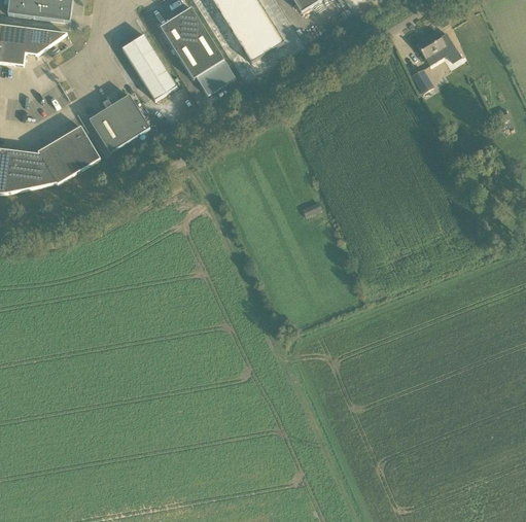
[(8,0),(7,11),(69,20),(71,0),(8,0)]
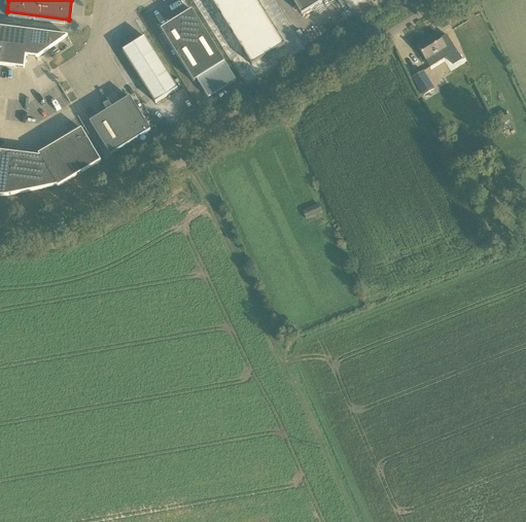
[(212,0),(250,61),(284,39),(258,0),(212,0)]
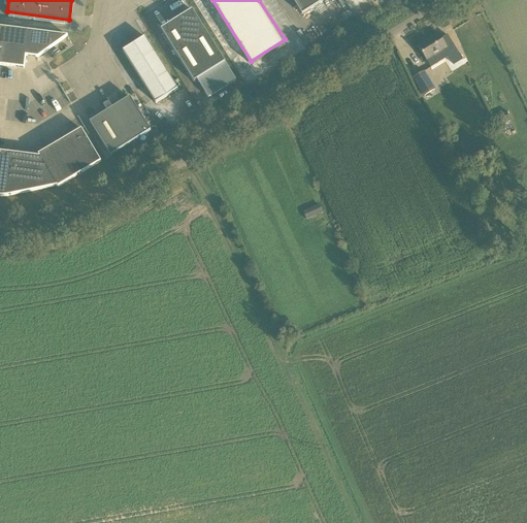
[(295,0),(301,9),(316,0),(295,0)]
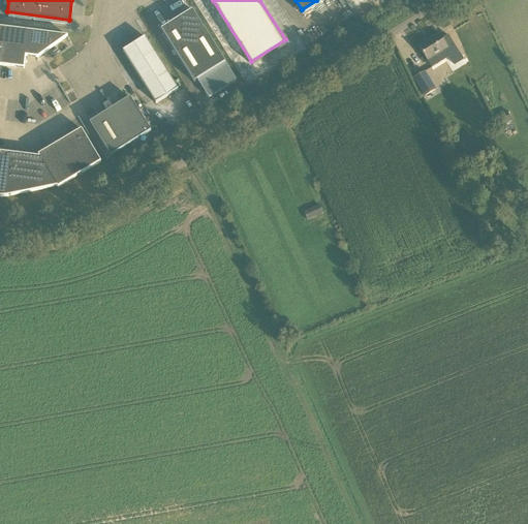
[(191,5),(160,25),(193,78),(196,75),(208,92),(236,75),(224,58),(191,5)]
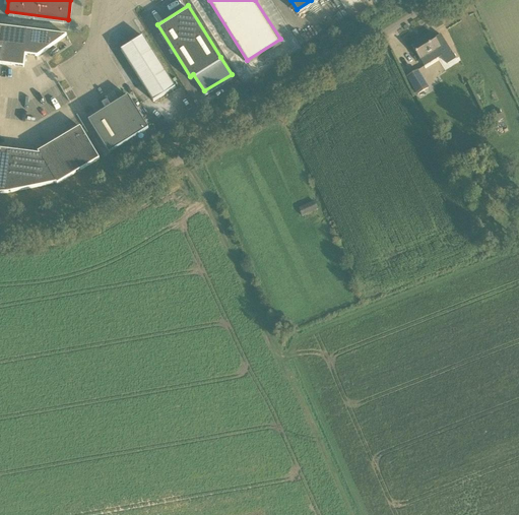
[(37,52),(66,30),(0,21),(0,188),(7,188),(55,178),(39,149),(0,144),(0,59),(23,62),(24,50),(37,52)]
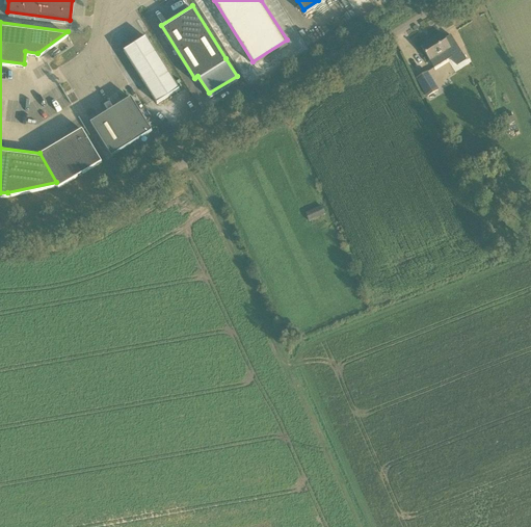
[(441,29),(420,43),(425,51),(429,57),(447,46),(451,52),(456,61),(466,56),(450,30),(444,34),(441,29)]
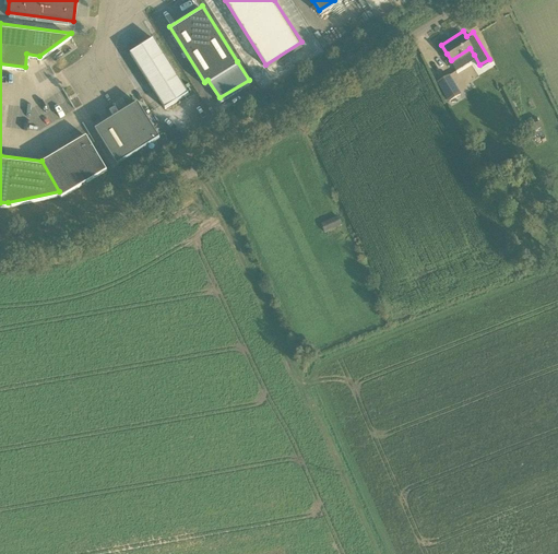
[(146,77),(170,61),(153,34),(129,49),(146,77)]
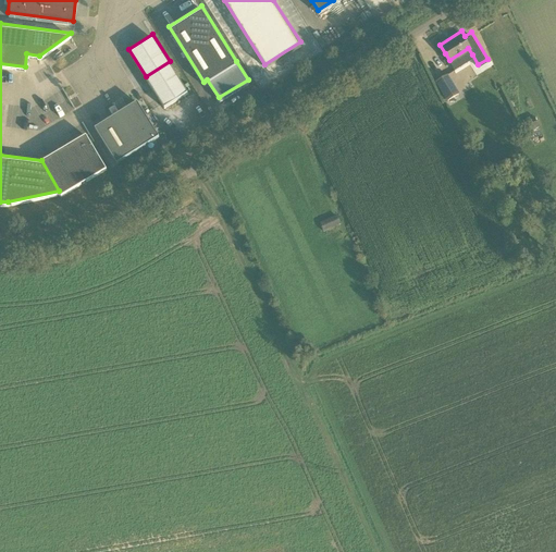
[(459,88),(472,81),(469,76),(481,69),(472,54),(448,70),(459,88)]
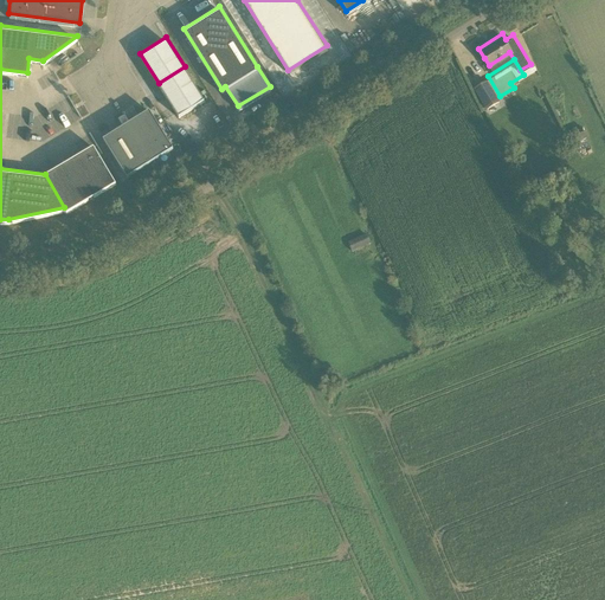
[(178,113),(204,97),(185,66),(159,83),(178,113)]
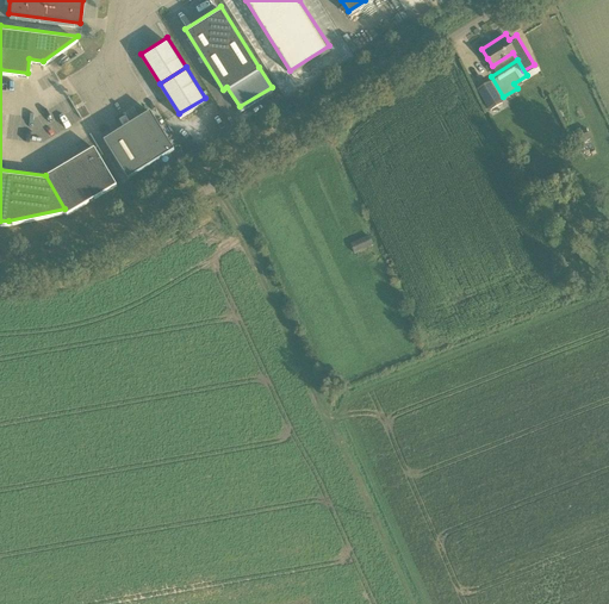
[(490,105),(501,98),(489,78),(477,85),(490,105)]
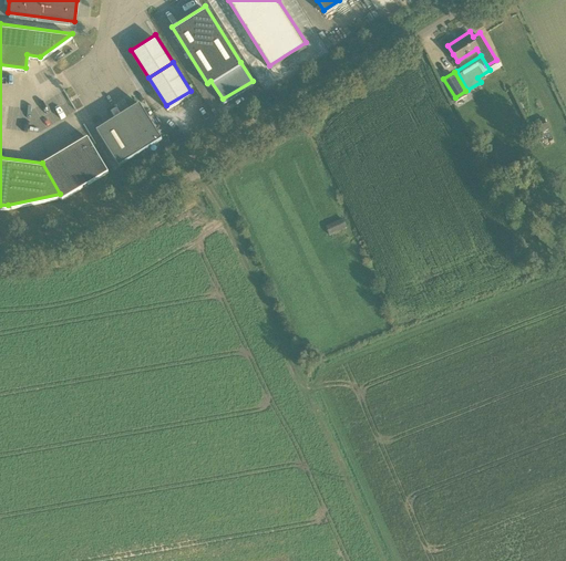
[(140,148),(161,135),(139,100),(117,113),(140,148)]
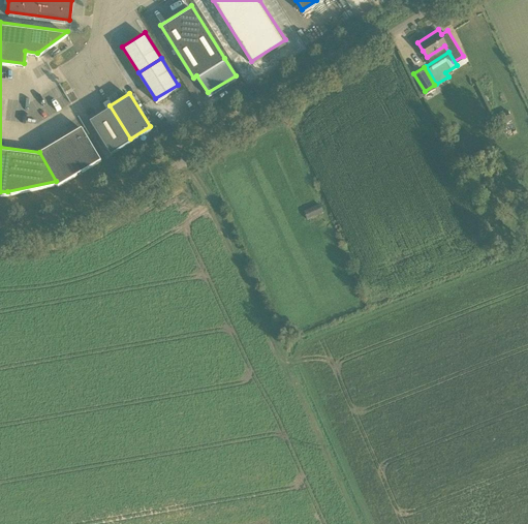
[(130,139),(110,105),(89,118),(110,151),(130,139)]
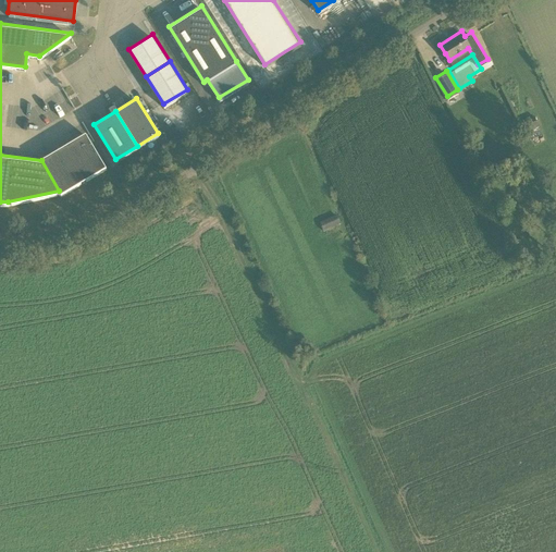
[(533,112),(521,118),(526,127),(538,123),(533,112)]
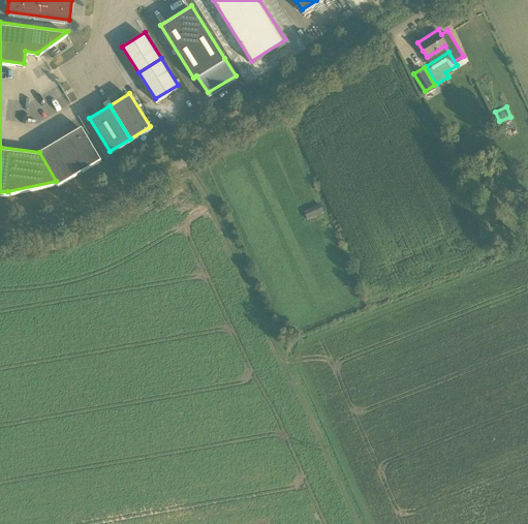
[(79,170),(100,157),(81,124),(59,137),(79,170)]
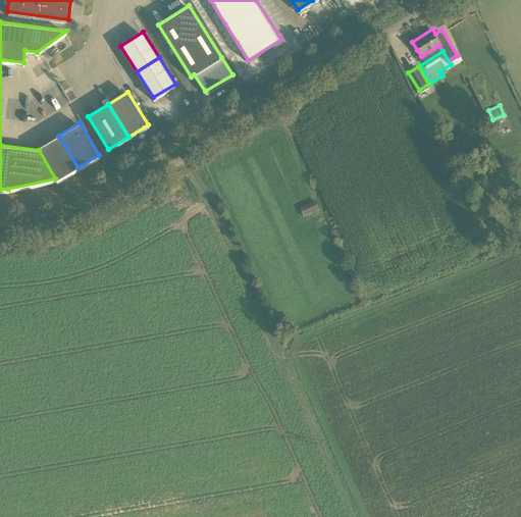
[(56,181),(77,167),(58,136),(37,148),(39,150),(55,178),(56,181)]
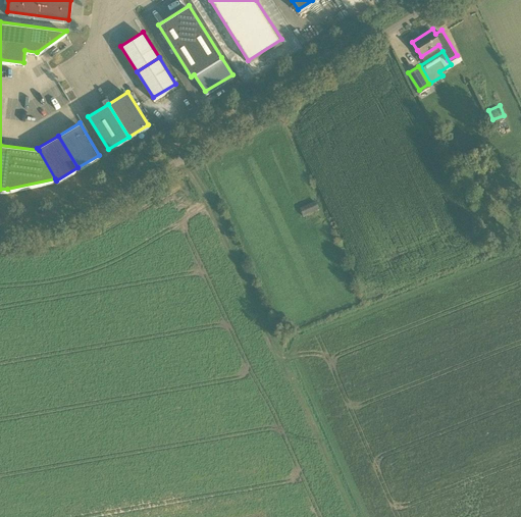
[(305,218),(313,214),(310,208),(318,204),(314,197),(299,204),(305,218)]
